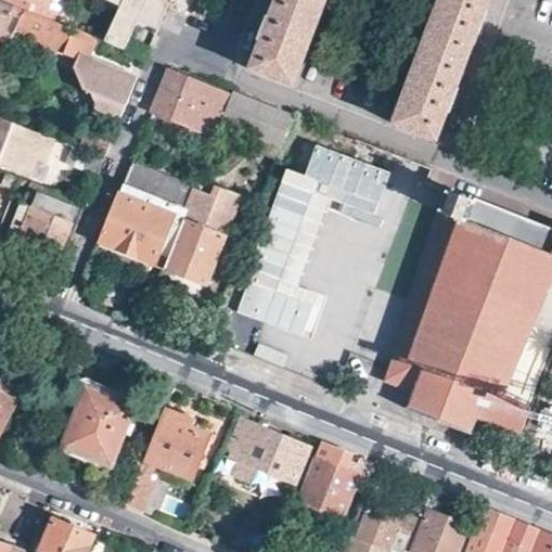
[(14,31),(23,8),(2,0),(0,0),(0,33),(3,26),(14,31)]
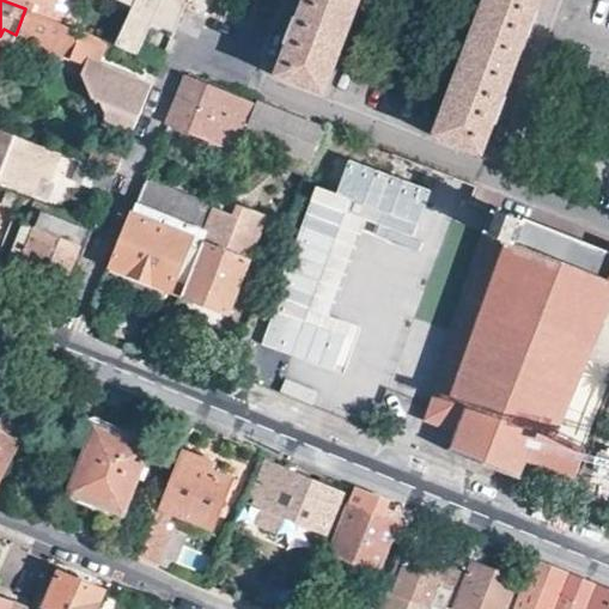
[(2,0),(25,8),(65,25),(69,12),(56,7),(58,0),(2,0)]
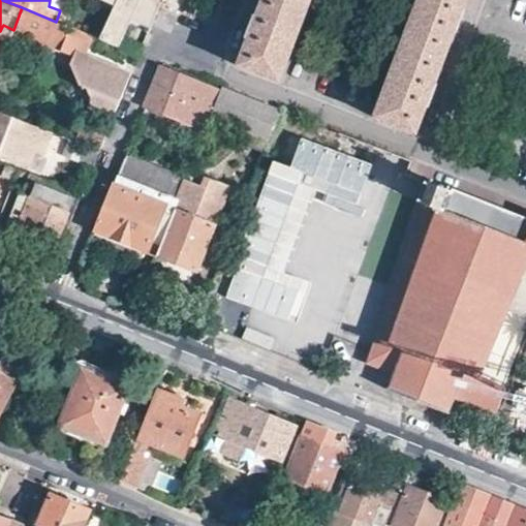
[(150,0),(99,0),(115,7),(134,16),(152,23),(160,4),(158,3),(150,0)]
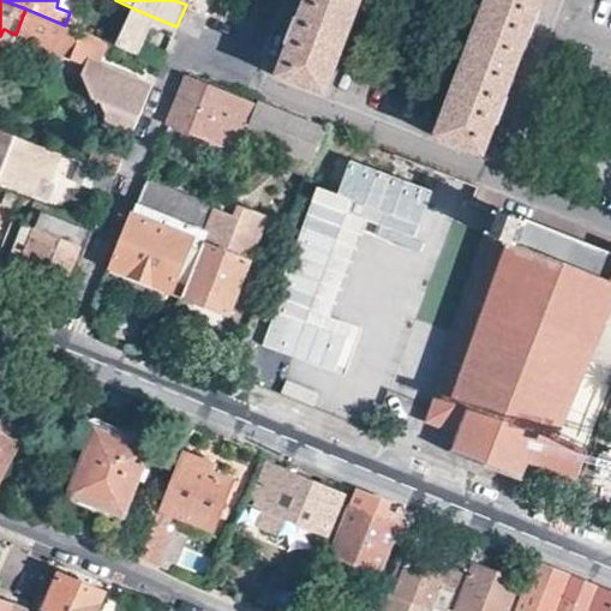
[(358,9),(336,0),(310,0),(301,24),(297,23),(294,33),(288,46),(293,47),(282,78),(327,95),(358,9)]
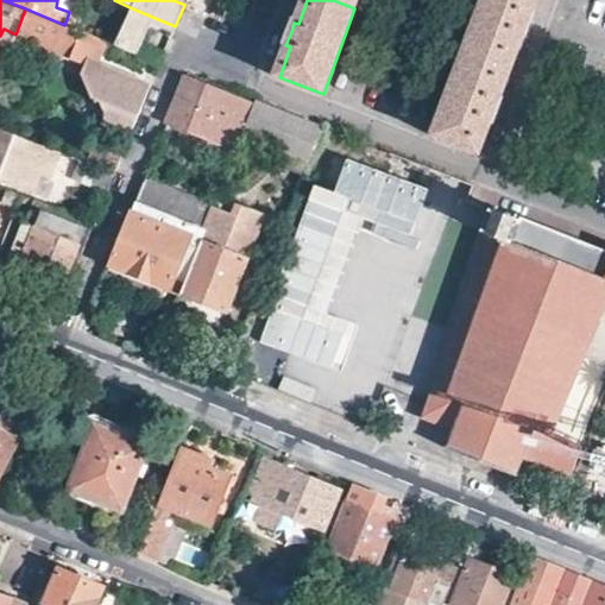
[(535,0),(484,0),(466,51),(510,68),(521,38),(524,39),(529,27),(534,14),(531,11),(535,0)]
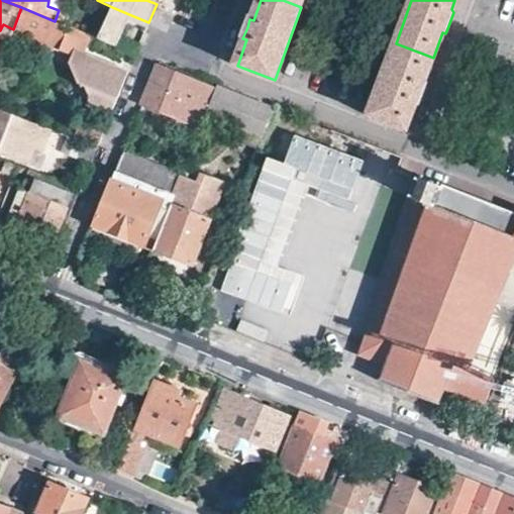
[(55,21),(21,7),(13,29),(10,35),(43,49),(46,43),(71,55),(80,31),(55,21)]
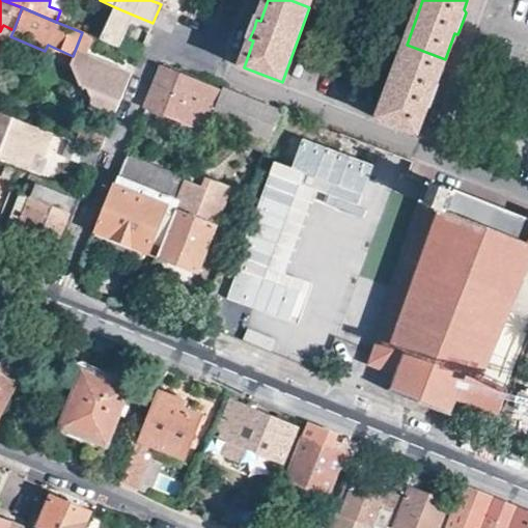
[(120,48),(135,16),(115,7),(101,40),(119,48),(120,48)]
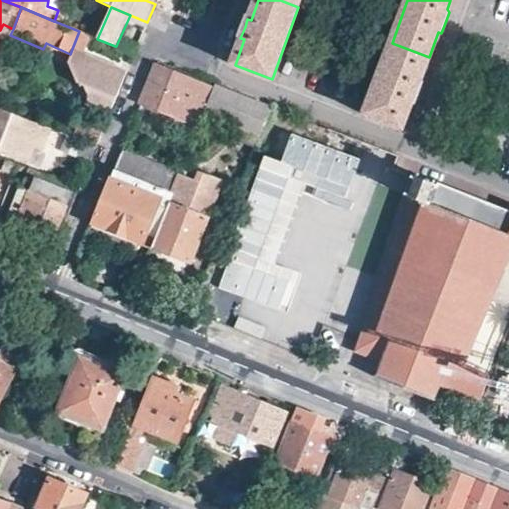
[(421,87),(418,86),(429,57),(392,43),(365,115),(402,131),(411,105),(414,106),(418,95),(421,87)]
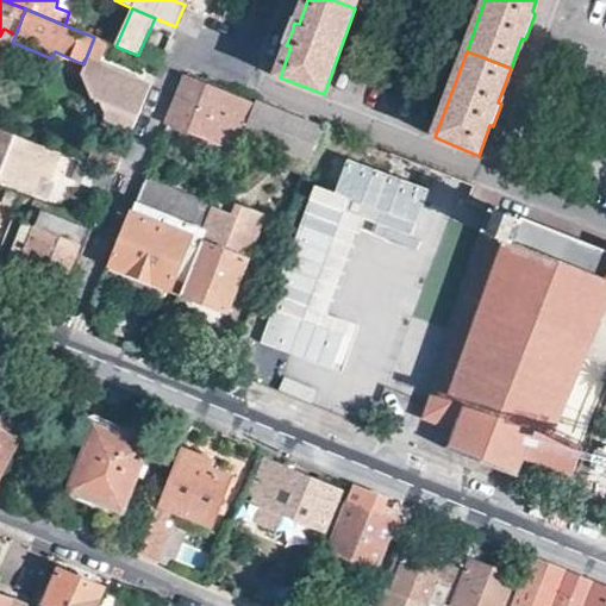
[(145,102),(152,83),(88,57),(81,74),(91,98),(98,100),(105,114),(101,125),(131,137),(145,102)]
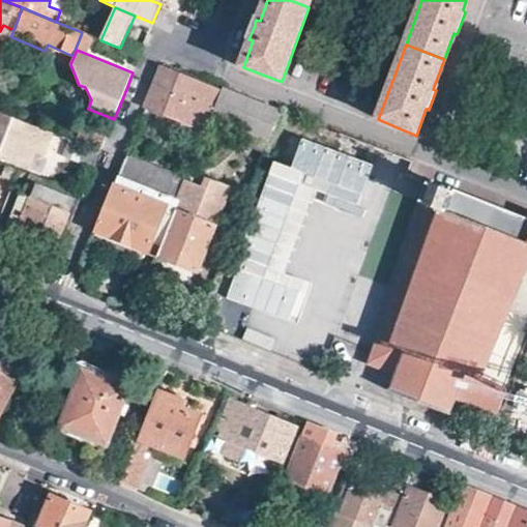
[(218,92),(164,68),(154,91),(148,108),(203,130),(218,92)]
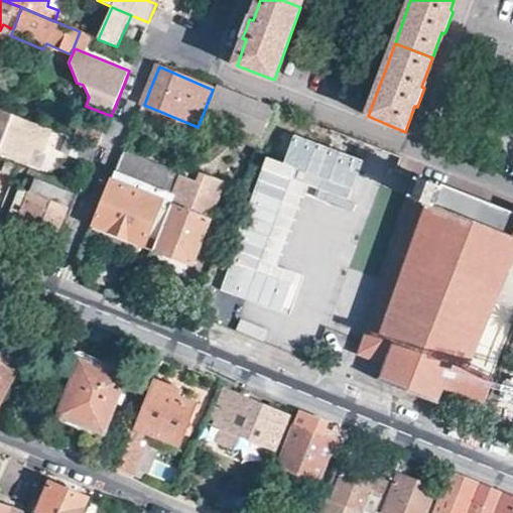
[(208,115),(264,139),(276,109),(248,98),(220,86),(208,115)]
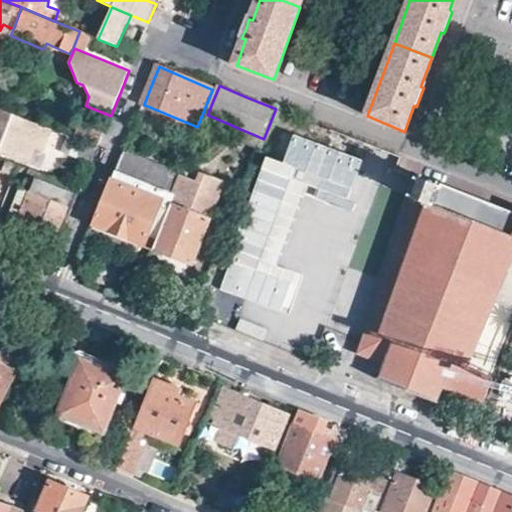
[(0,107),(0,151),(9,155),(29,163),(35,148),(43,152),(53,130),(23,117),(0,107)]
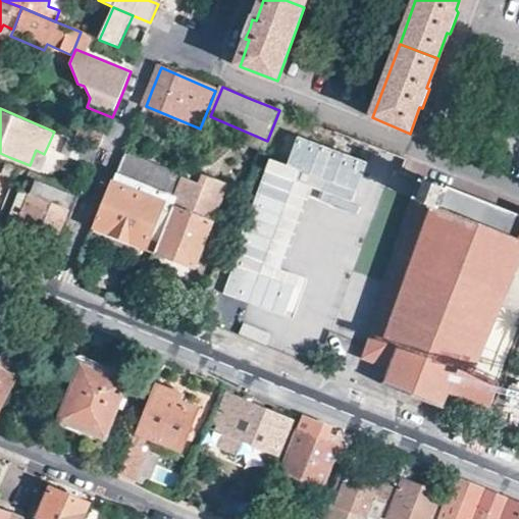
[(335,134),(299,118),(277,172),(272,189),(265,186),(224,291),(263,305),(304,200),(308,202),(323,163),(335,134)]
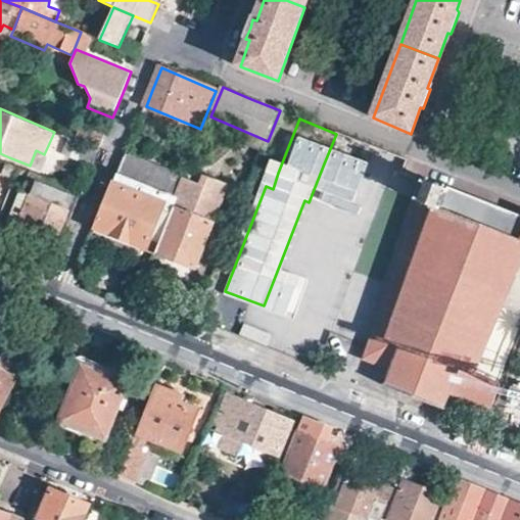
[(79,142),(100,149),(106,133),(86,125),(79,142)]
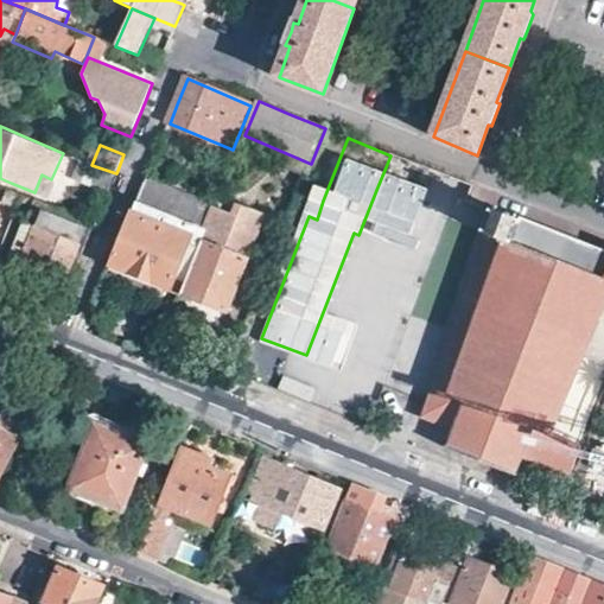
[(469,202),(474,189),(390,156),(376,190),(461,223),(469,202)]
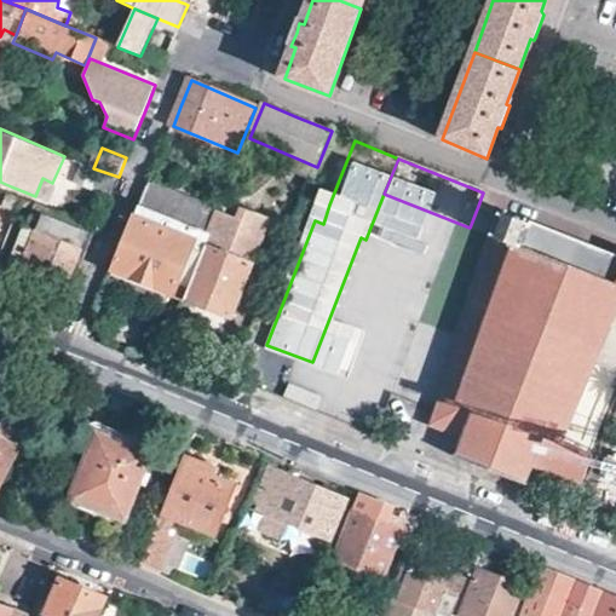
[(76,182),(110,197),(119,177),(93,168),(82,163),(76,182)]
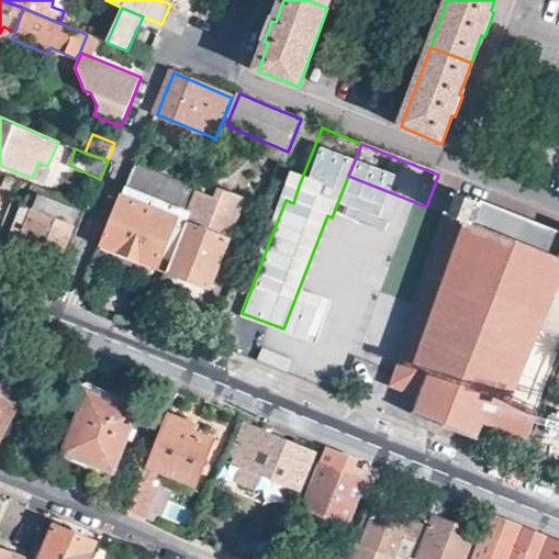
[(129,187),(192,212),(200,193),(200,192),(136,167),(133,176),(129,187)]
